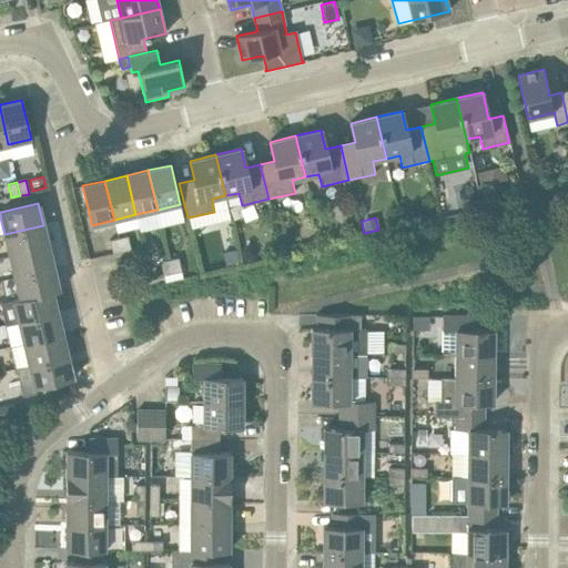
[(43,225),(4,234),(9,256),(49,246),(43,225)]
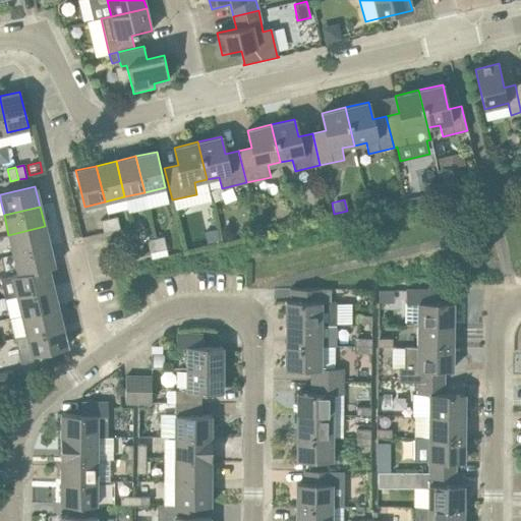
[(109,219),(112,231),(120,229),(117,217),(109,219)]
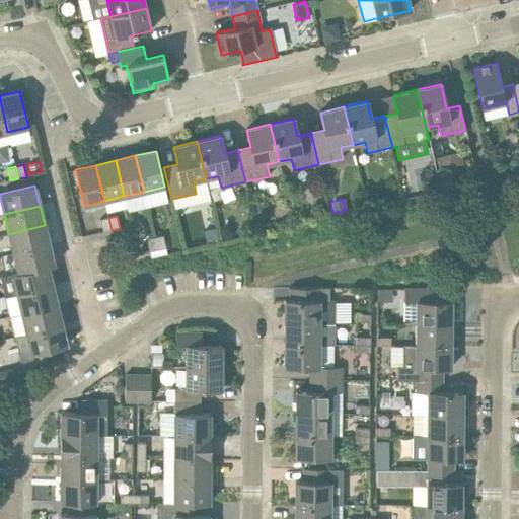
[(112,230),(108,218),(100,220),(103,232),(112,230)]
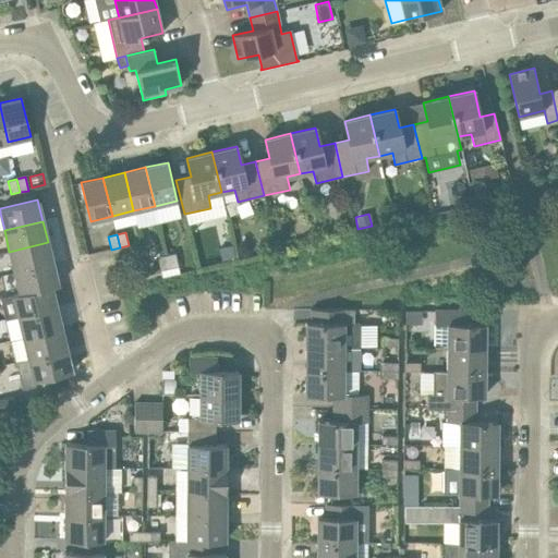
[(48,242),(9,252),(14,273),(52,264),(48,242)]
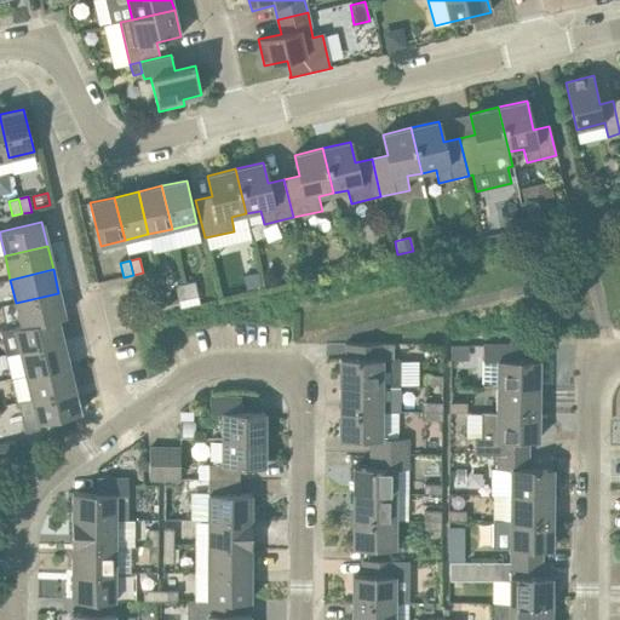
[(257,274),(244,276),(247,290),(260,287),(257,274)]
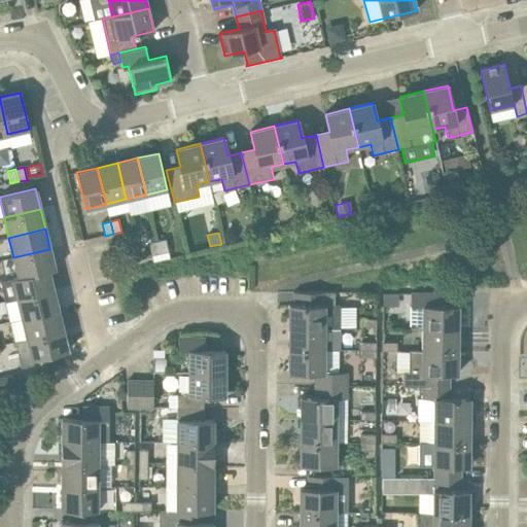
[(157,241),(162,260),(170,258),(166,239),(157,241)]
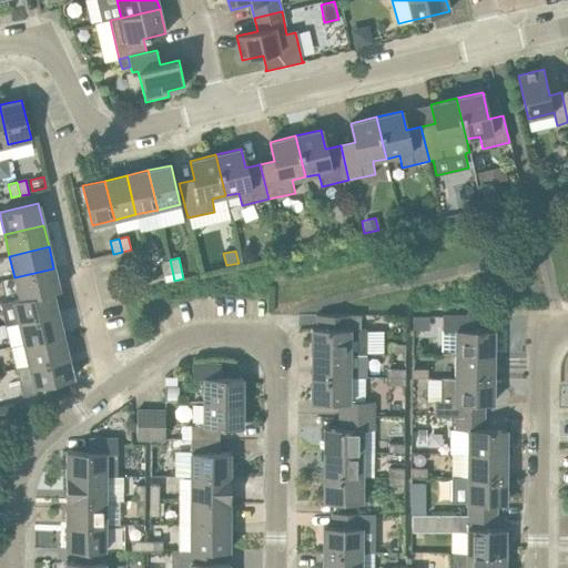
[(174,281),(170,260),(160,262),(163,276),(164,283),(174,281)]
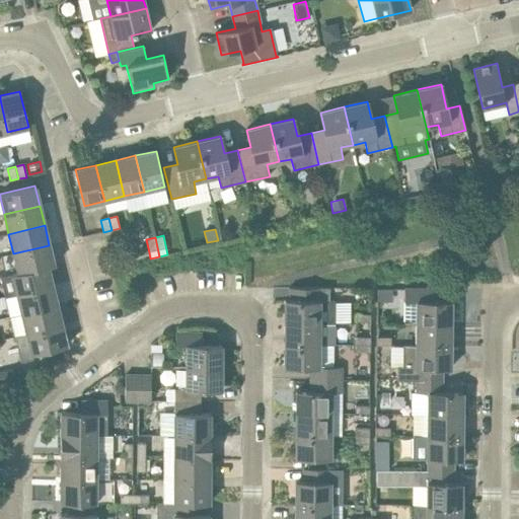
[(49,245),(13,253),(18,274),(48,267),(54,266),(49,245)]
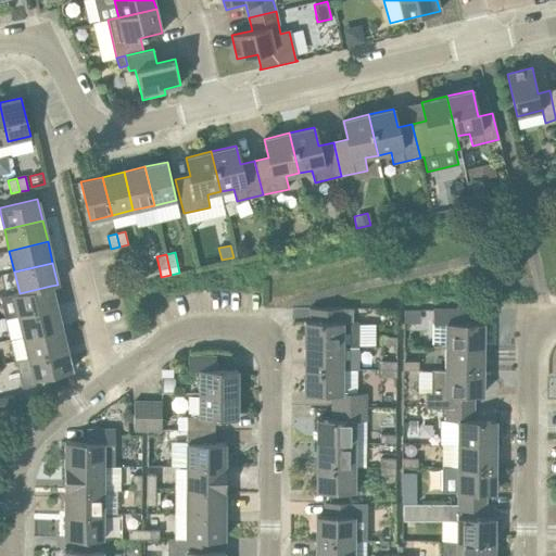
[(51,286),(20,293),(13,295),(17,316),(57,306),(51,286)]
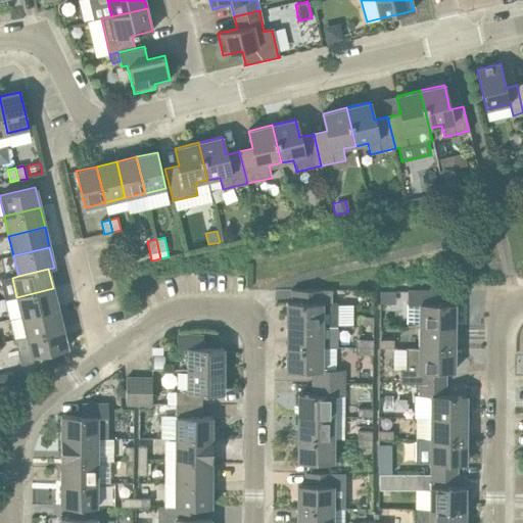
[(53,288),(16,297),(21,317),(58,308),(53,288)]
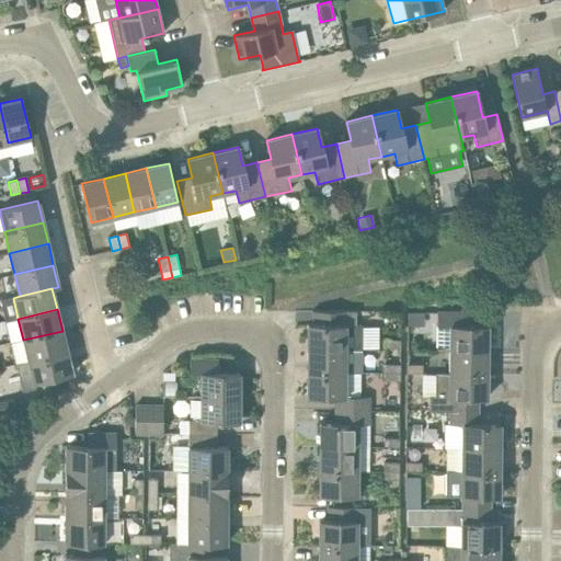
[(307,324),(307,348),(361,348),(361,324),(355,324),(355,311),(312,311),(312,324),(307,324)]
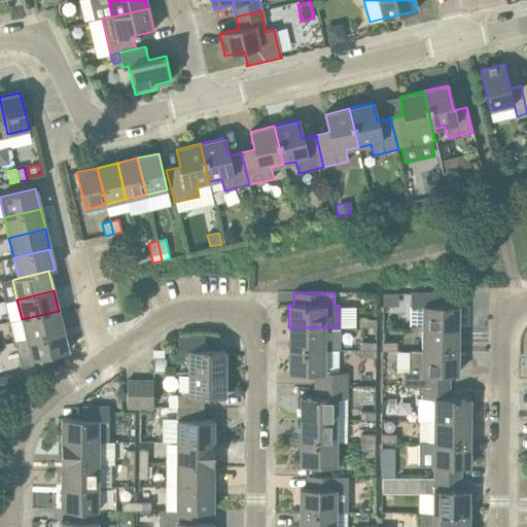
[(422,328),(457,329),(457,306),(437,306),(437,293),(411,293),(410,307),(410,328),(422,328)]
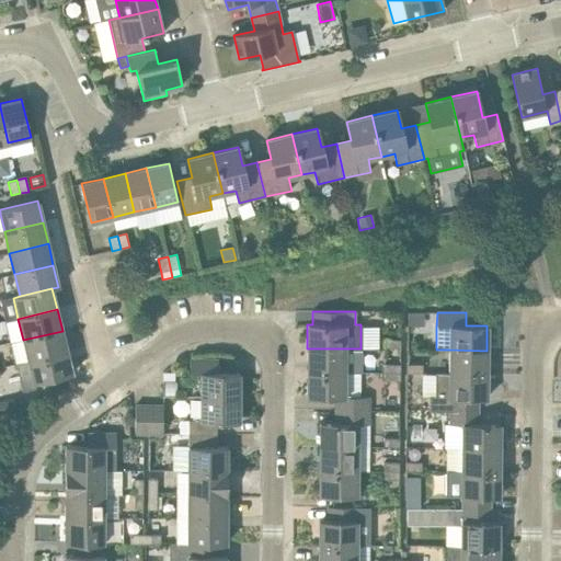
[(63,331),(23,340),(10,343),(15,365),(67,352),(63,331)]
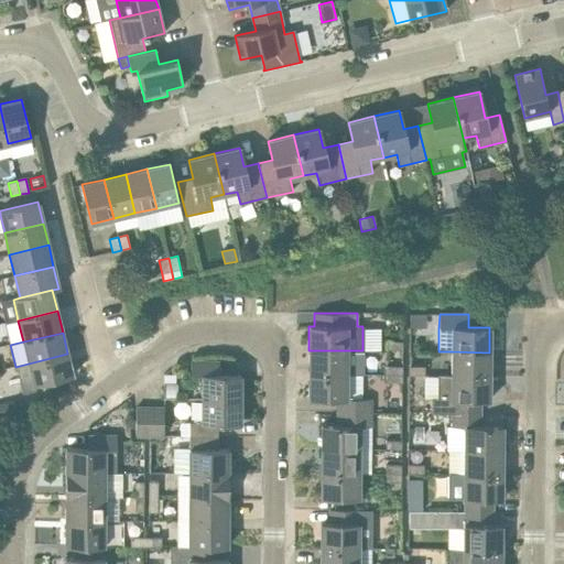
[(362,350),(308,350),(308,375),(346,375),(362,375),(362,350)]
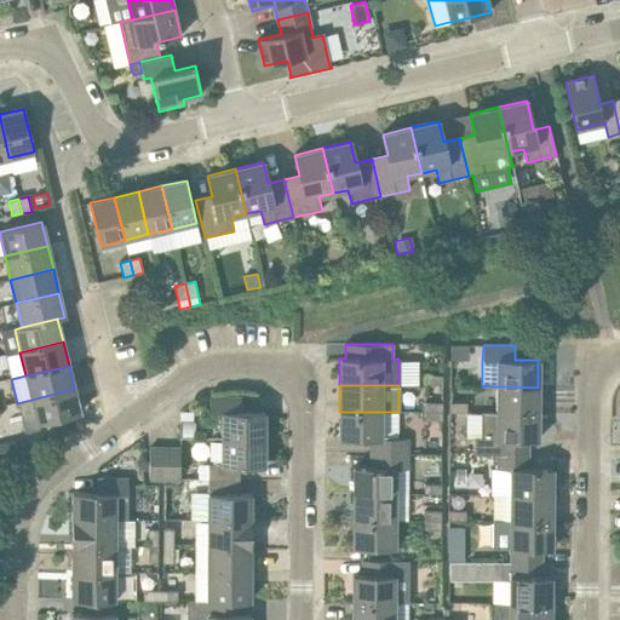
[(497,414),(538,415),(538,388),(497,386),(497,414)]
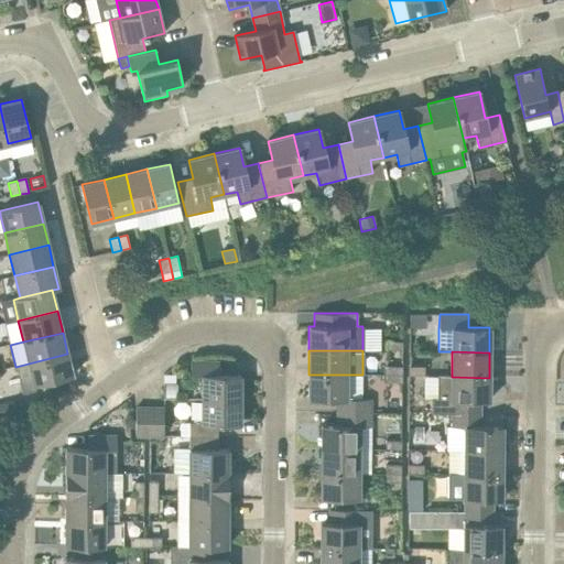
[(67,354),(15,367),(22,393),(36,390),(35,384),(73,376),(67,354)]
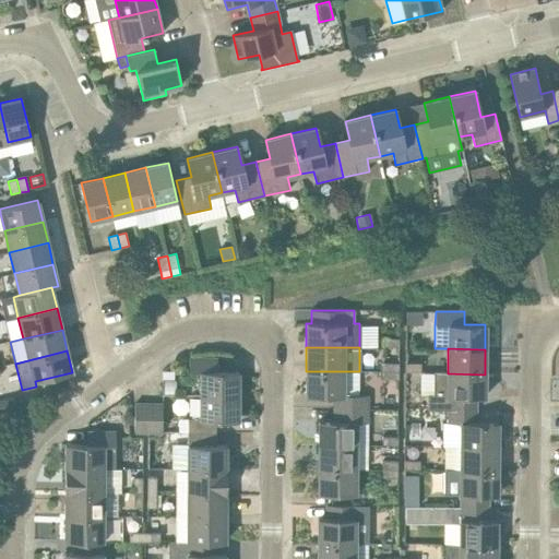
[(200,395),(238,396),(238,371),(216,371),(216,358),(188,358),(188,372),(200,372),(200,395)]
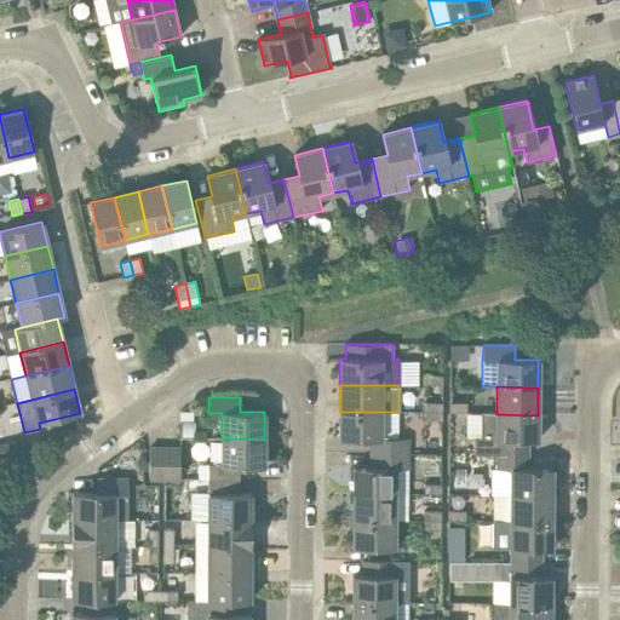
[(425,403),(425,412),(442,413),(442,403),(425,403)]
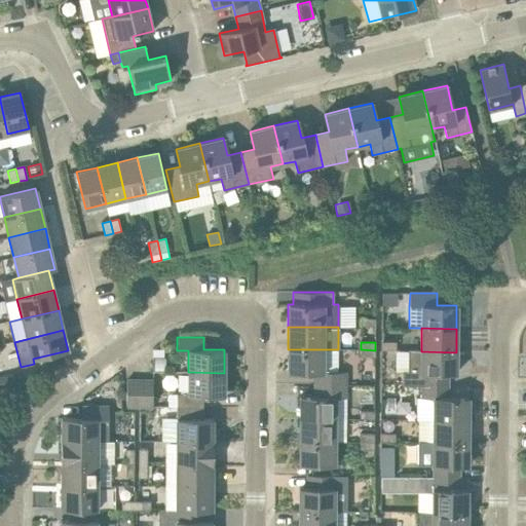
[(323,349),(288,349),(288,373),(312,373),(312,384),(347,385),(347,373),(323,373),(323,349)]
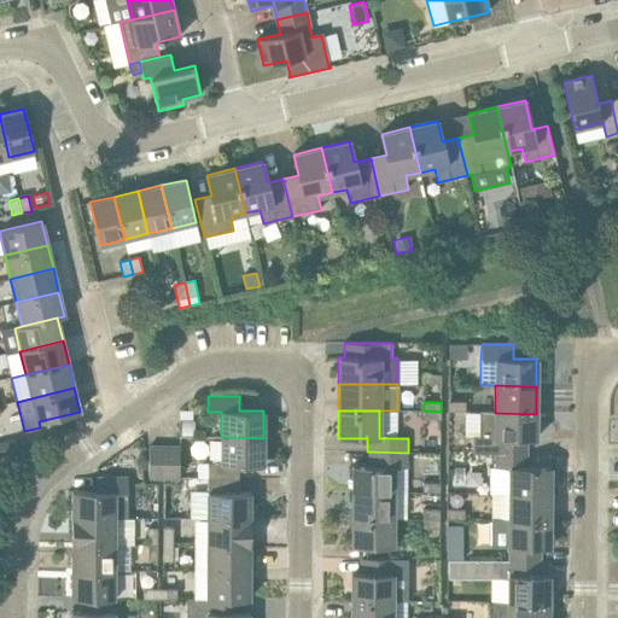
[(441,412),(424,410),(424,420),(441,421),(441,412)]
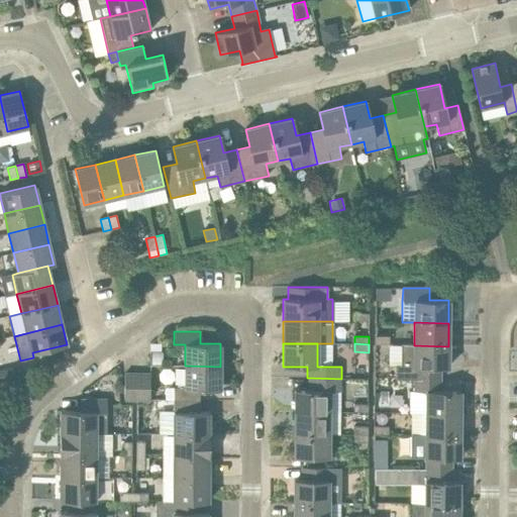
[(414,379),(439,379),(440,368),(448,368),(448,346),(414,345),(401,345),(401,367),(395,367),(395,379),(414,379)]
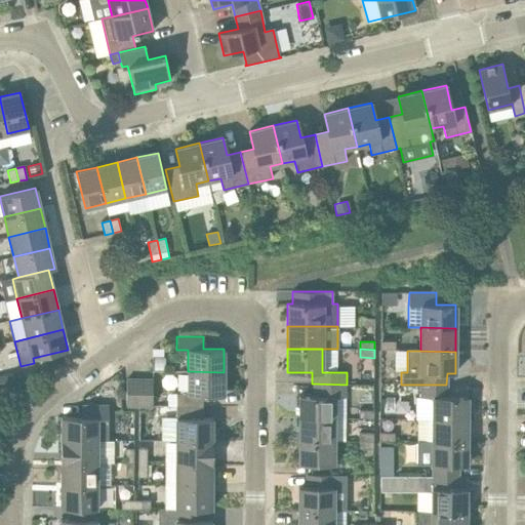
[(154,370),(164,370),(163,358),(153,358),(154,370)]
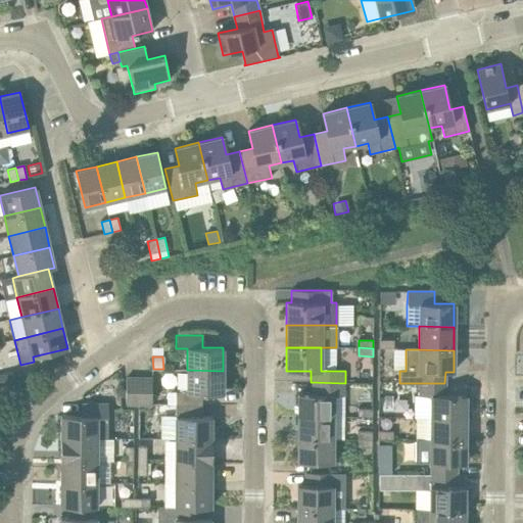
[(176,405),(201,405),(201,393),(222,393),(223,371),(187,370),(186,392),(176,392),(176,405)]
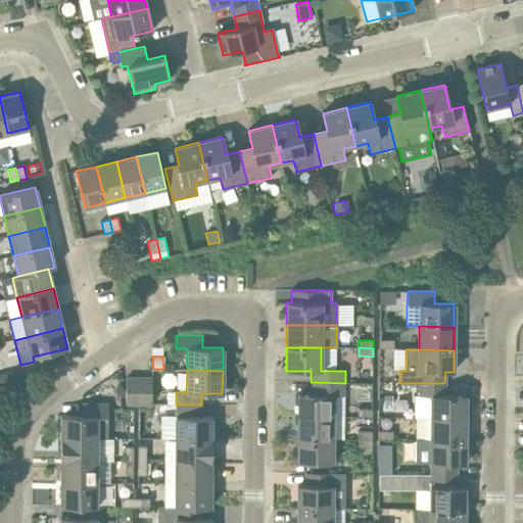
[(126,405),(138,405),(139,378),(126,378),(126,405)]
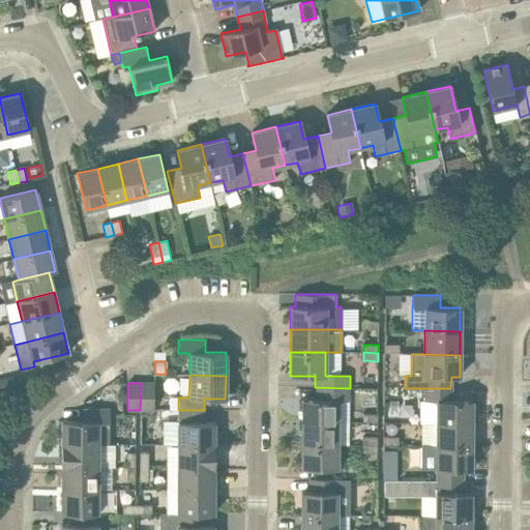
[(141,383),(140,410),(153,410),(153,383),(141,383)]
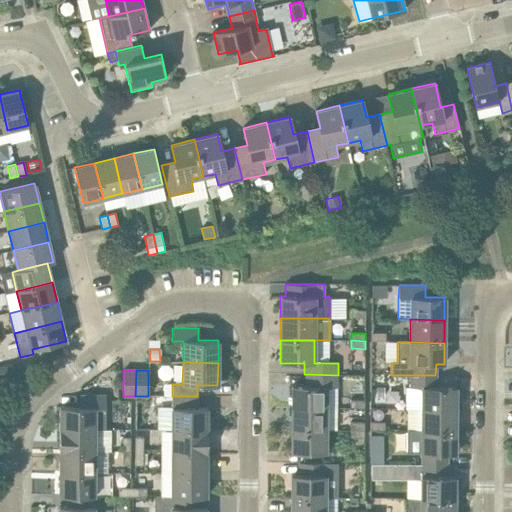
[(338,375),(304,374),(304,386),(291,385),(291,408),(326,408),(326,387),(337,387),(338,375)]
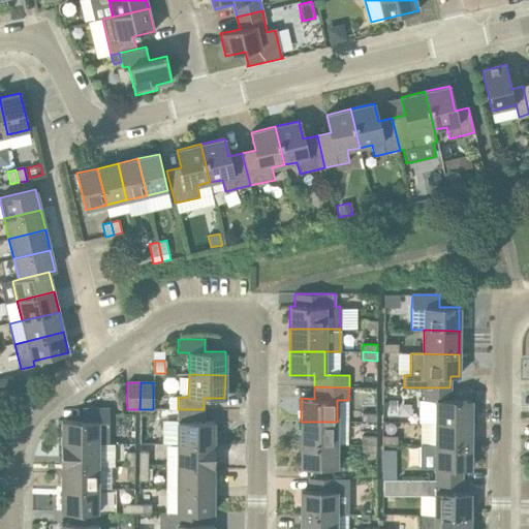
[(435,423),(470,423),(470,400),(449,400),(449,387),(424,387),(424,401),(435,401),(435,423)]
